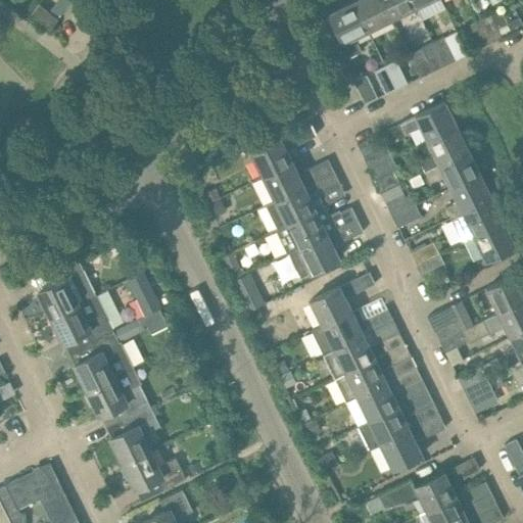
[(368,30),(353,0),(352,0),(329,12),(330,15),(323,19),(343,59),(362,50),(354,36),(368,30)]
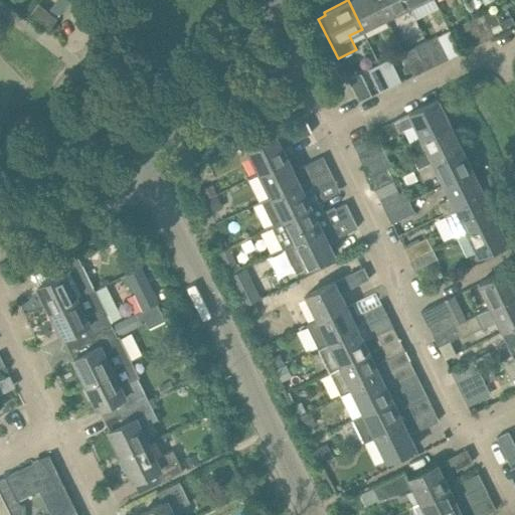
[(348,0),(362,29),(386,17),(378,0),(348,0)]
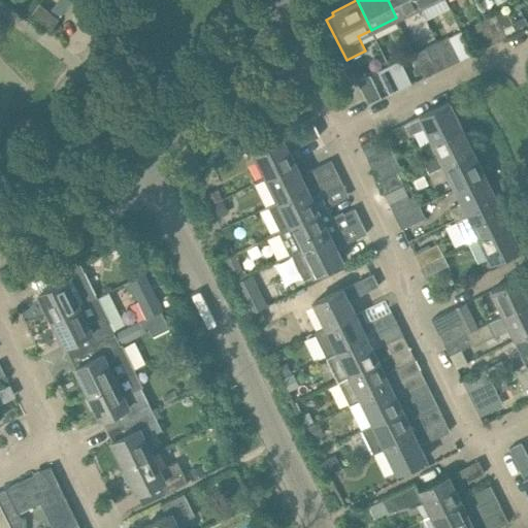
[(416,0),(388,0),(396,18),(420,6),(416,0)]
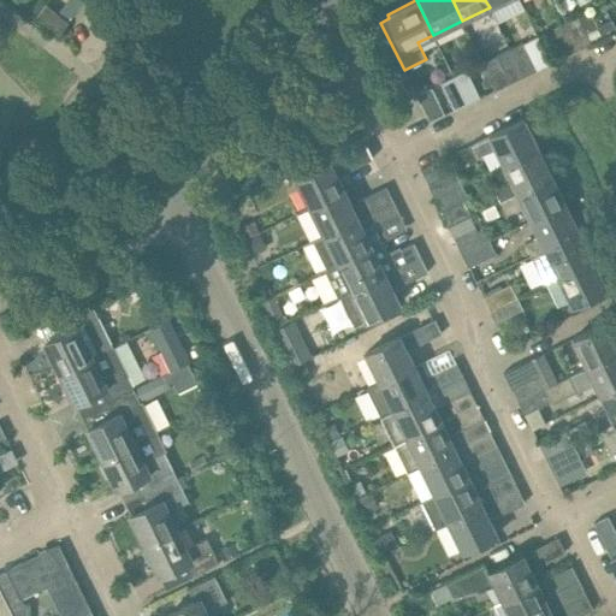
[(37,16),(59,33),(67,22),(46,5),(37,16)]
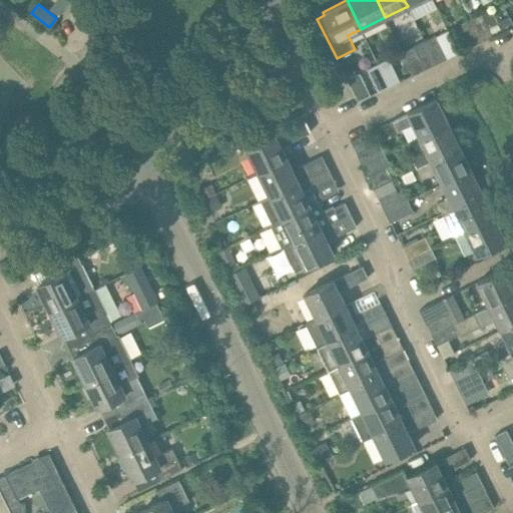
[(482,13),(472,18),(483,40),(493,35),(482,13)]
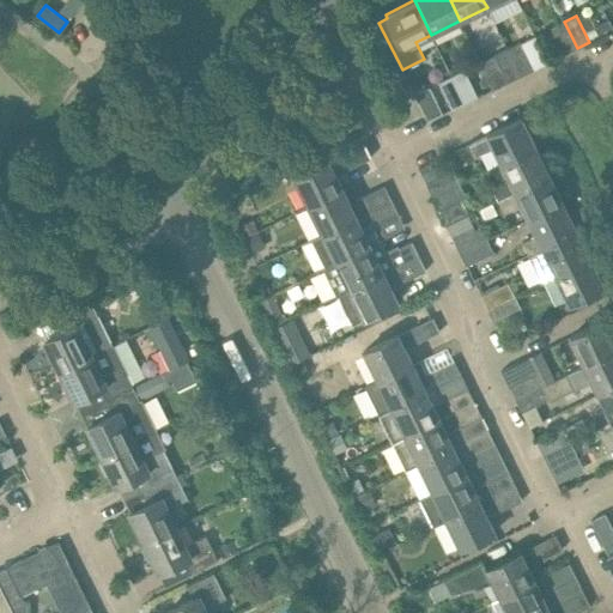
[(508,49),(521,76),(550,62),(536,35),(534,35),(529,24),(517,30),(523,41),(508,49)]
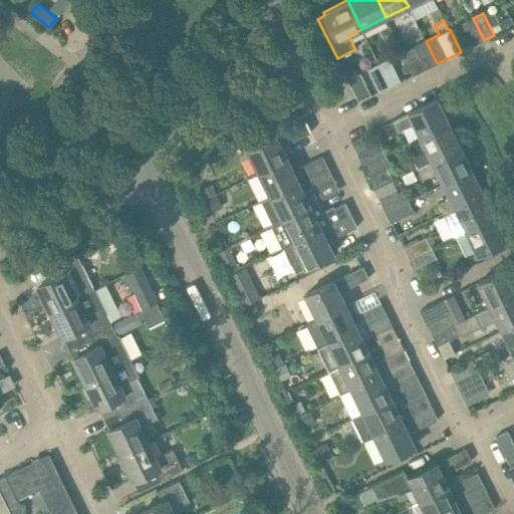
[(426,69),(437,63),(426,41),(415,46),(426,69)]
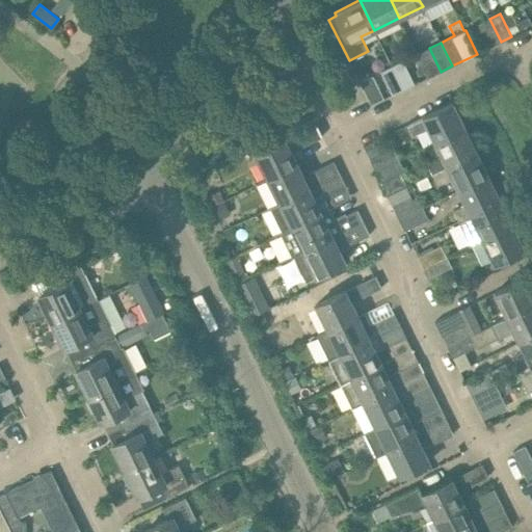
[(392,67),(403,89),(415,84),(403,60),(392,67)]
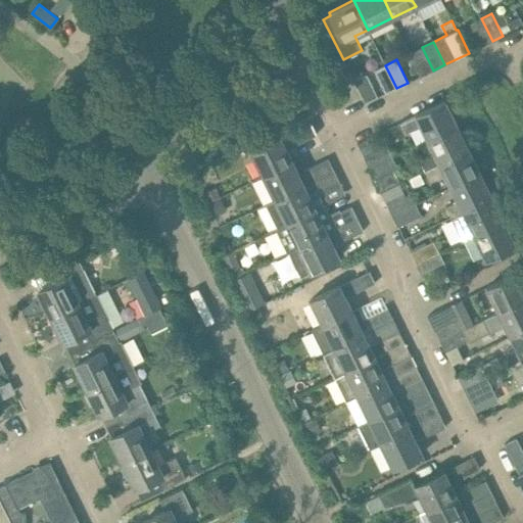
[(385,94),(396,88),(385,65),(374,70),(385,94)]
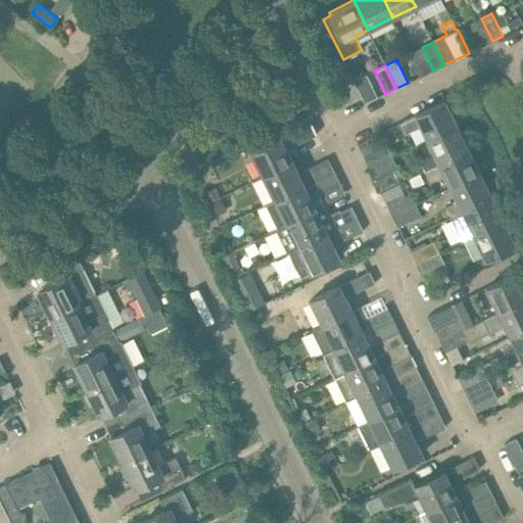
[(377,97),(372,86),(360,92),(365,102),(377,97)]
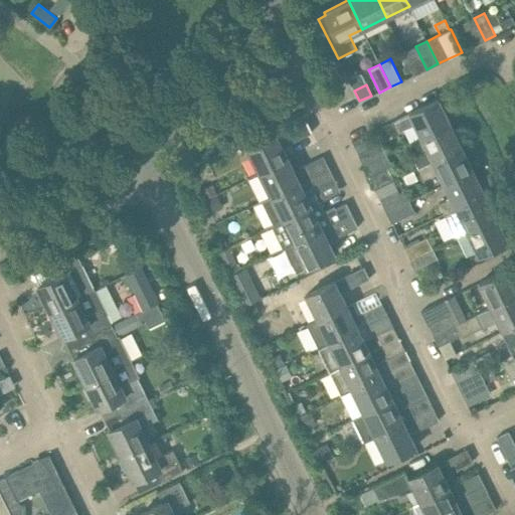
[(413,124),(420,137),(450,123),(439,100),(411,112),(395,120),(400,131),(413,124)]
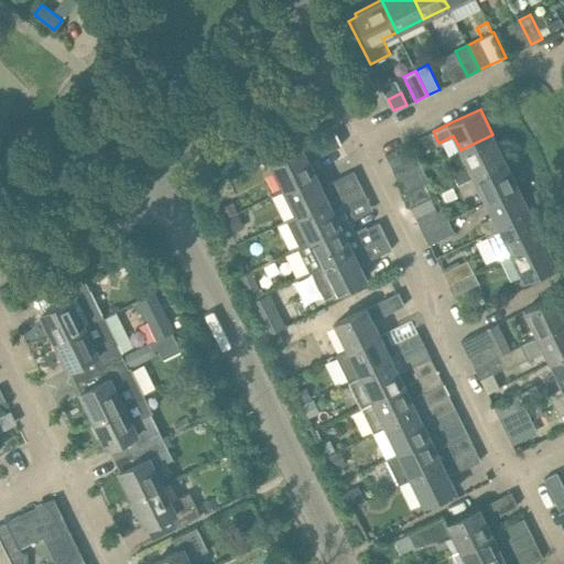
[(283,190),(315,174),(310,161),(340,145),(335,132),(271,163),(283,190)]
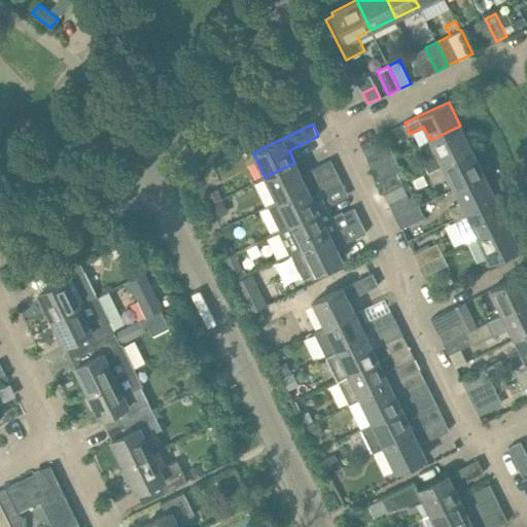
[(472,150),(460,126),(430,140),(436,153),(422,161),(427,172),(472,150)]
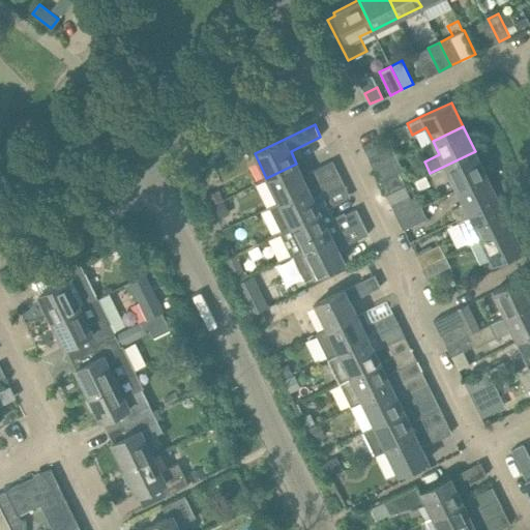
[(369,156),(376,153),(371,142),(363,146),(369,156)]
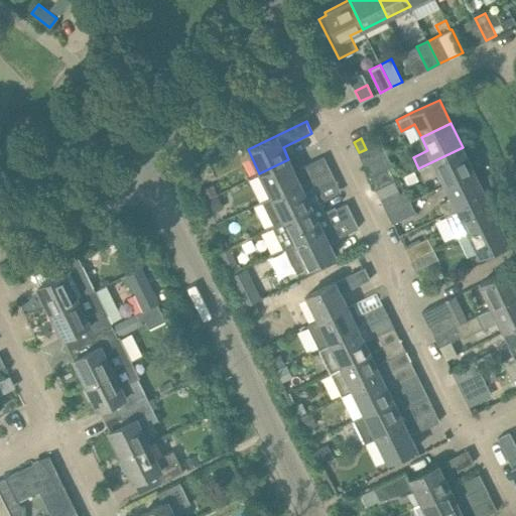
[(359,154),(363,164),(386,153),(381,144),(359,154)]
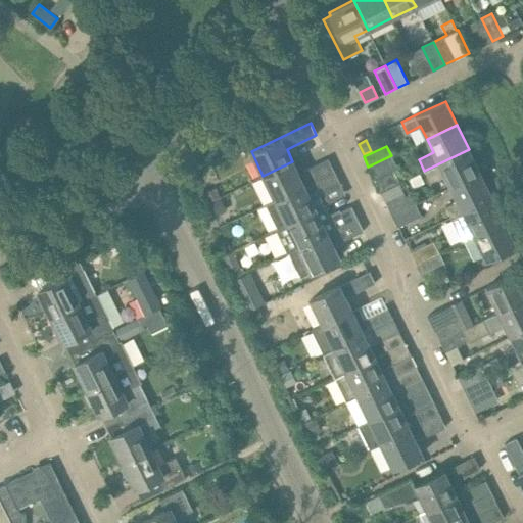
[(444,175),(450,187),(480,173),(469,149),(424,171),(430,183),(444,175)]
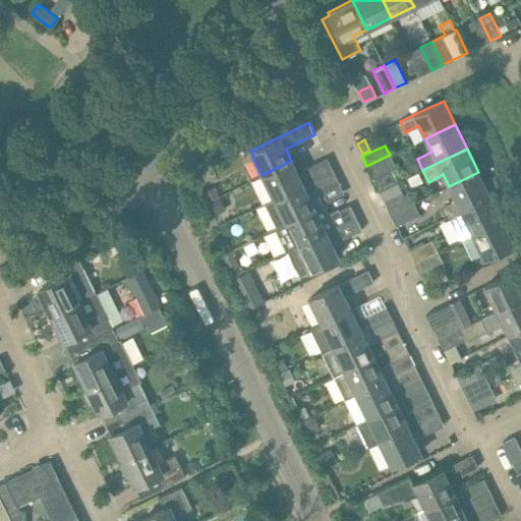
[(379,190),(398,182),(391,169),(396,167),(390,155),(366,166),(379,190)]
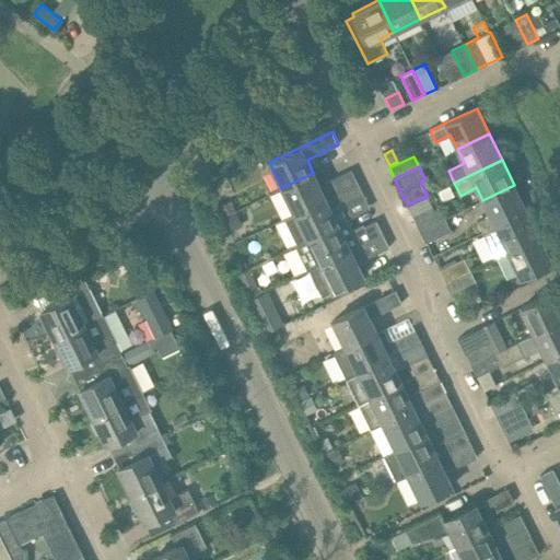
[(281,188),(294,213),(358,183),(351,170),(319,185),(313,173),(281,188)]
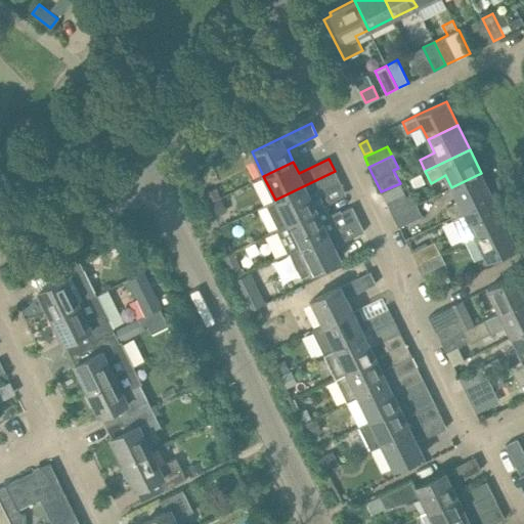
[(335,171),(275,200),(266,205),(277,228),(275,229),(324,206),(318,194),(340,183),(335,171)]
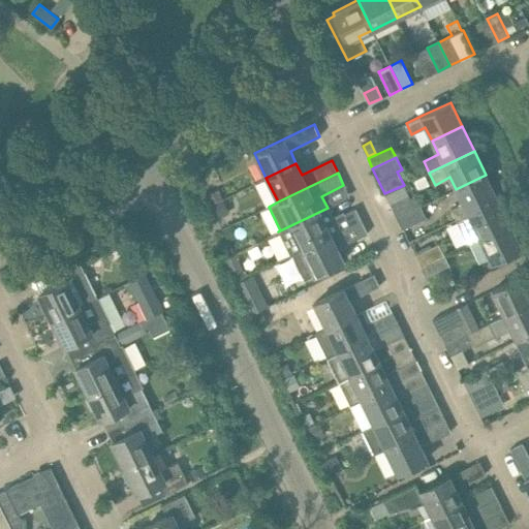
[(498,198),(486,175),(456,189),(462,203),(449,208),(456,219),(498,198)]
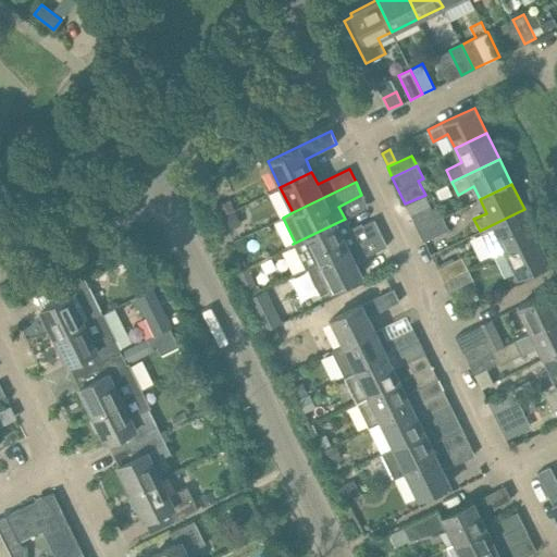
[(443,218),(436,206),(432,208),(425,194),(425,195),(405,203),(418,230),(443,218)]
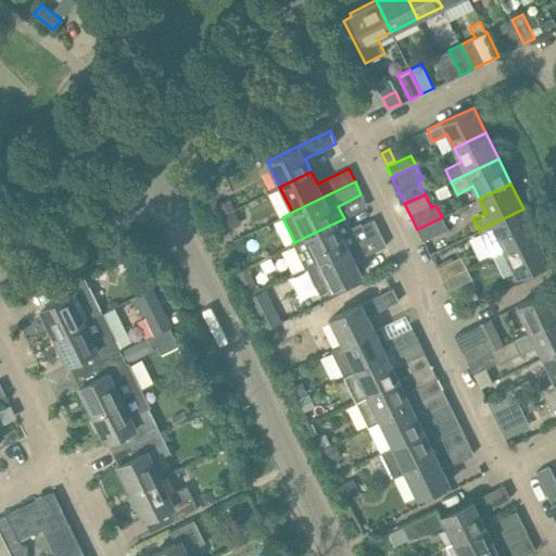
[(230,199),(218,203),(222,214),(235,209),(230,199)]
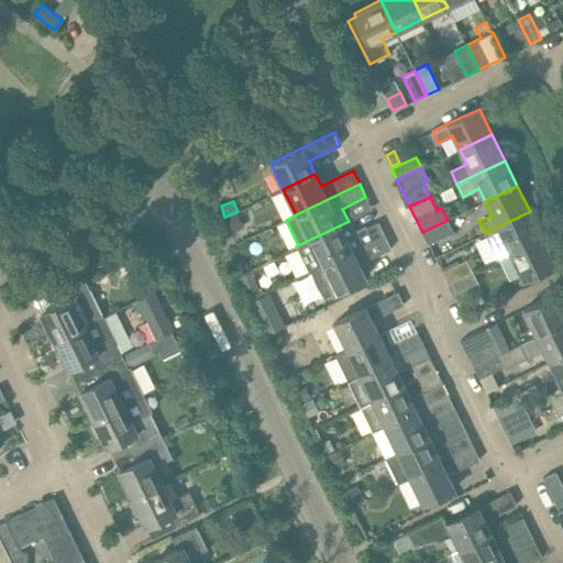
[(510,253),(542,238),(530,211),(485,233),(497,260),(510,253)]
